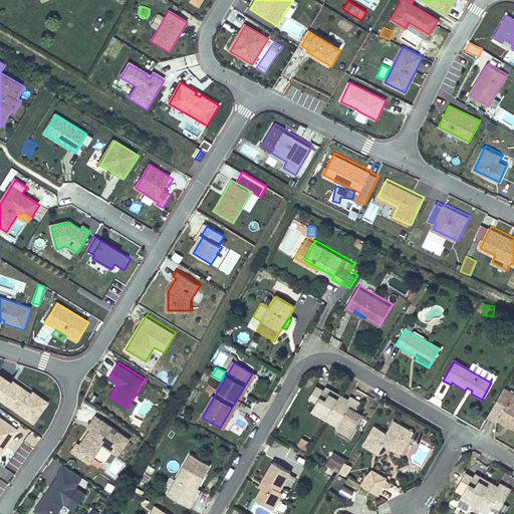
[(224,430),(255,375),(252,373),(220,428),(224,430)]
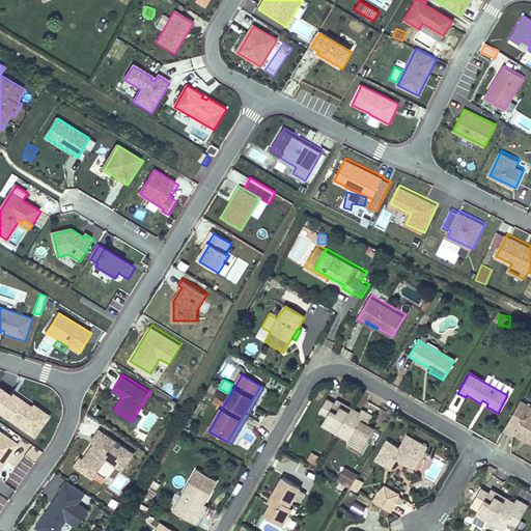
[(49,417),(33,406),(31,408),(16,397),(15,399),(10,396),(0,388),(0,413),(34,438),(49,417)]
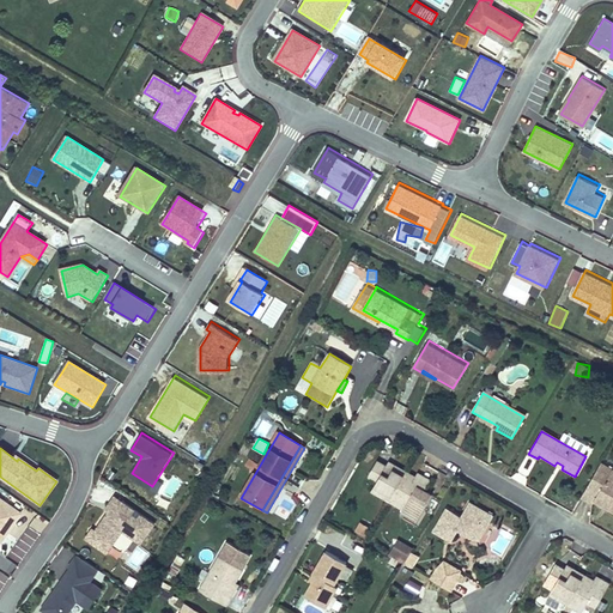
[(388,498),(402,507),(408,496),(417,481),(413,479),(416,474),(396,463),(394,467),(387,463),(377,457),(370,472),(378,477),(375,483),(392,492),(388,498)]
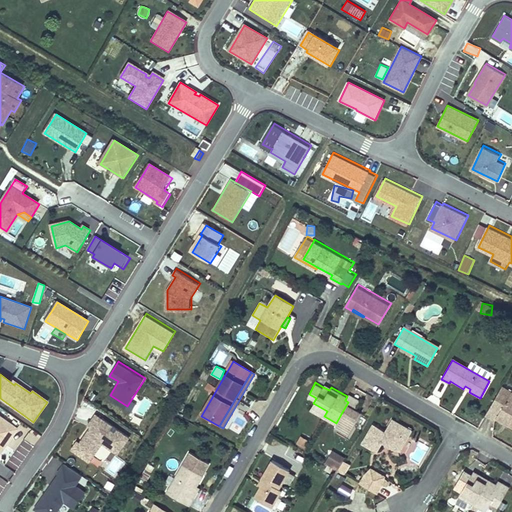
[(511,393),(502,388),(484,418),(493,424),(496,420),(511,429),(511,393)]
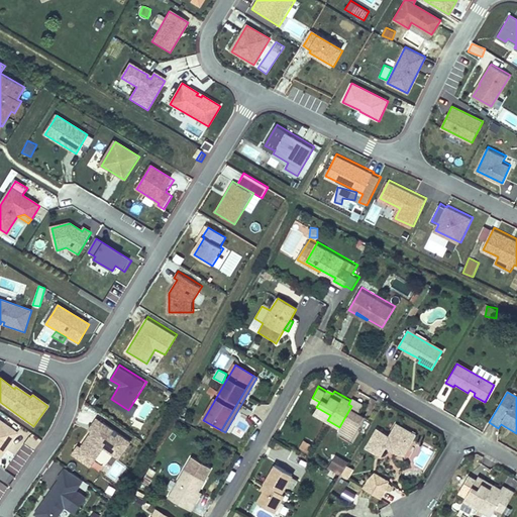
[(351,397),(350,400),(348,404),(351,406),(344,418),(352,422),(364,403),(351,397)]
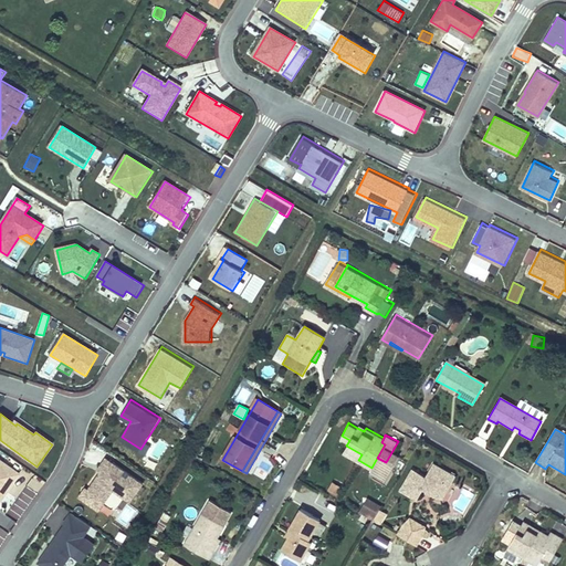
[(346,446),(343,451),(358,460),(362,454),(346,446)]
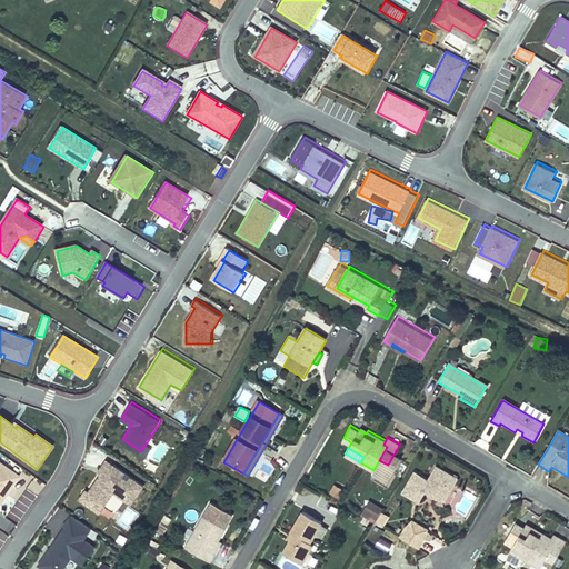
[(146,485),(108,458),(101,467),(105,469),(101,472),(90,490),(88,488),(80,498),(101,512),(116,491),(132,503),(146,485)]
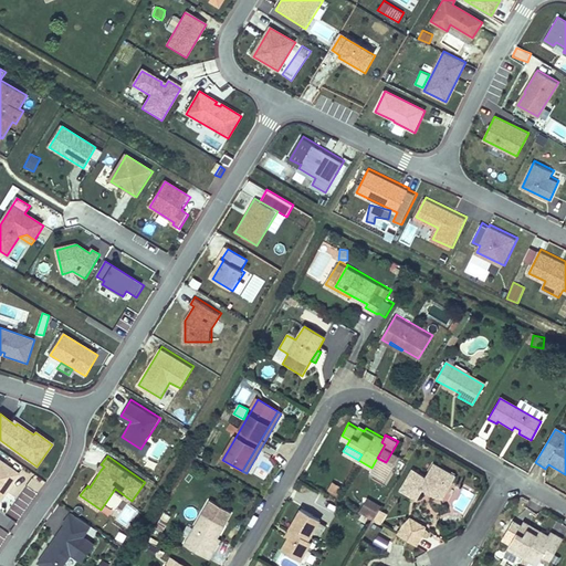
[(153,456),(149,465),(160,469),(164,459),(153,456)]
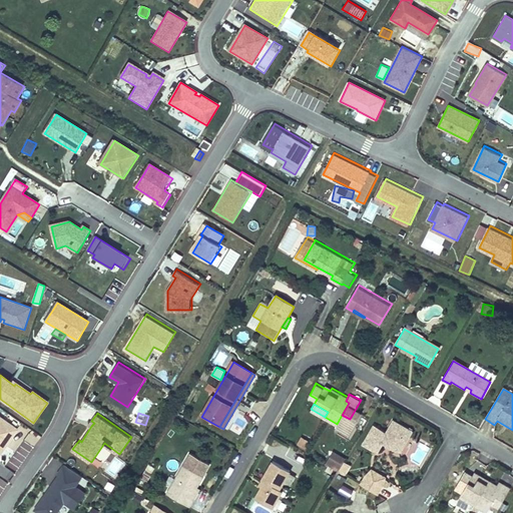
[(17,430),(0,418),(0,454),(0,455),(6,446),(1,442),(6,434),(12,438),(17,430)]
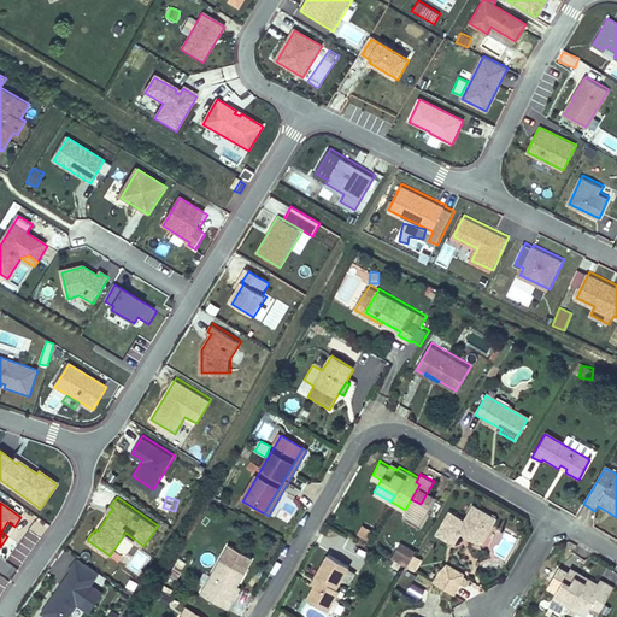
[(483,539),(494,519),(470,506),(463,519),(450,512),(436,535),(454,546),(459,536),(466,534),(466,539),(475,542),(483,539)]
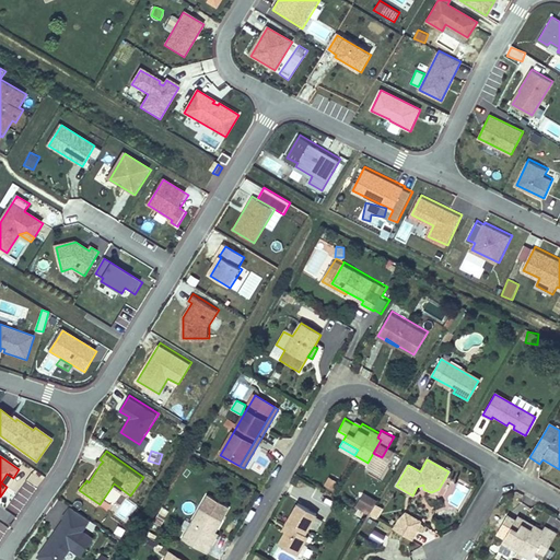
[(328,477),(325,485),(335,490),(339,482),(328,477)]
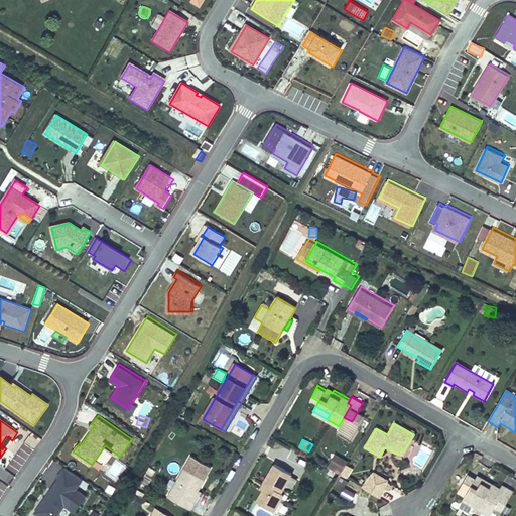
[(169,495),(194,509),(198,501),(192,498),(199,488),(201,489),(214,466),(192,454),(169,495)]
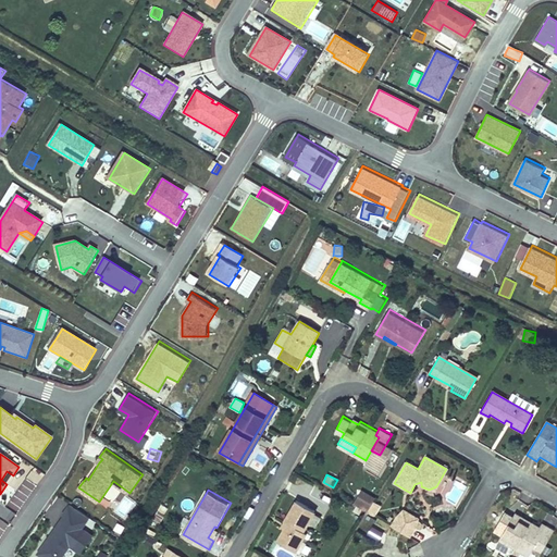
[(355,504),(367,510),(373,499),(360,492),(355,504)]
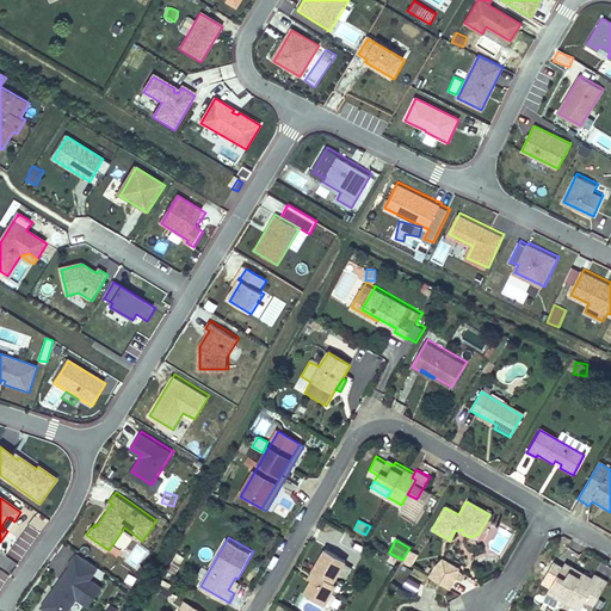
[(59,575),(74,554),(63,545),(48,567),(59,575)]
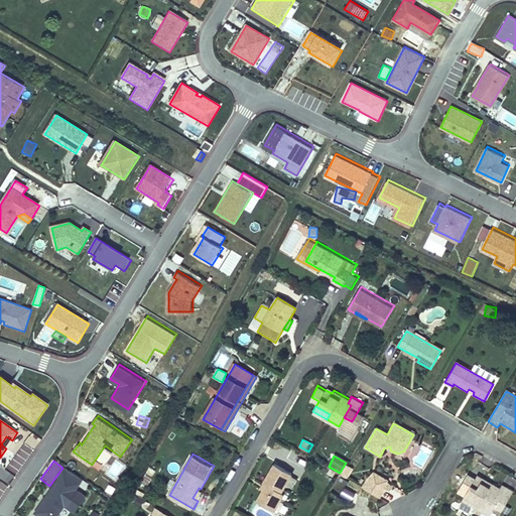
[(346,463),(340,473),(344,476),(349,465),(346,463)]
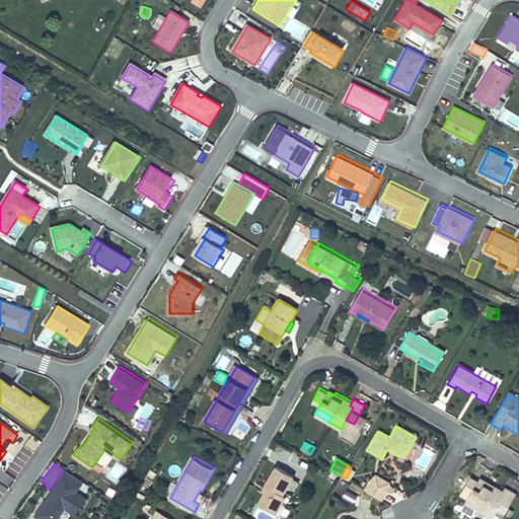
[(292,478),(275,468),(264,488),(268,490),(264,496),(258,506),(276,515),(286,498),(282,496),(292,478)]
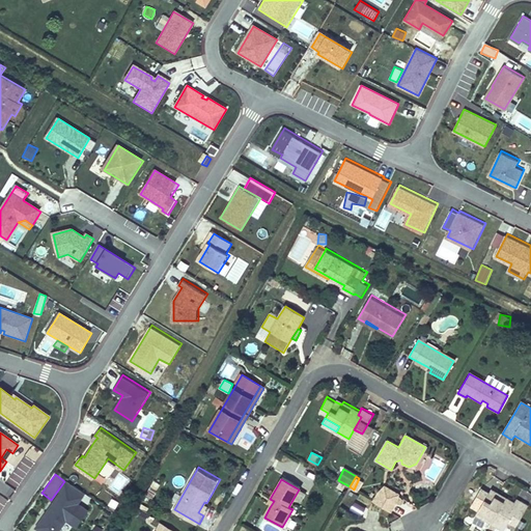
[(78,529),(89,512),(78,505),(85,495),(67,482),(60,493),(62,494),(51,508),(53,510),(50,514),(48,513),(36,529),(39,530),(60,530),(67,522),(78,529)]
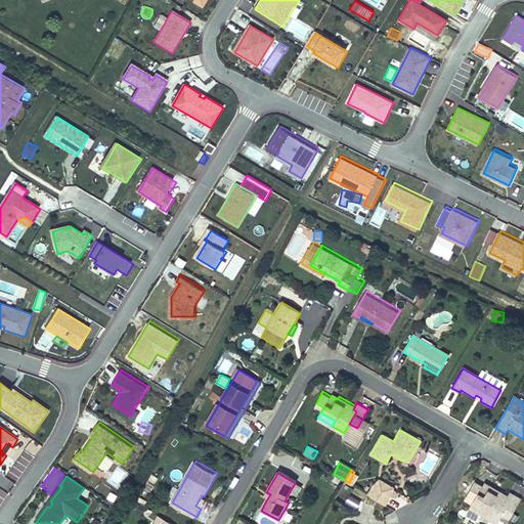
[(379,479),(374,484),(389,493),(390,486),(379,479)]
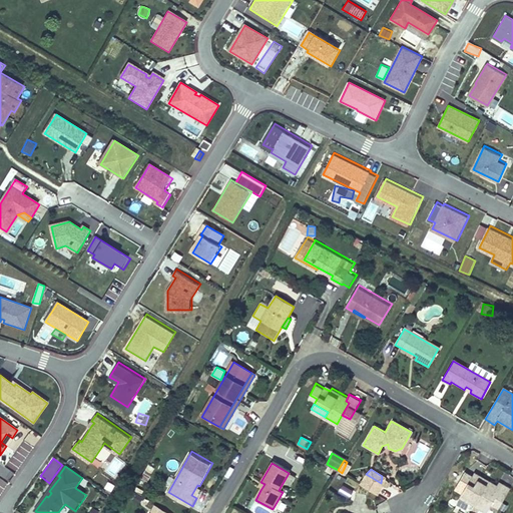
[(479,477),(477,481),(471,478),(463,473),(457,484),(464,488),(461,494),(476,502),(488,482),(479,477)]
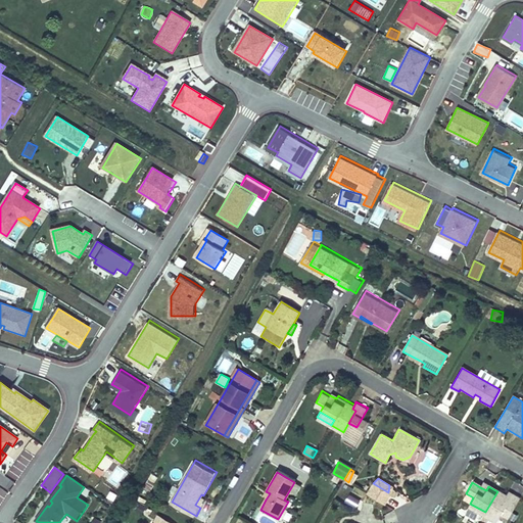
[(383,503),(388,492),(373,483),(367,493),(383,503)]
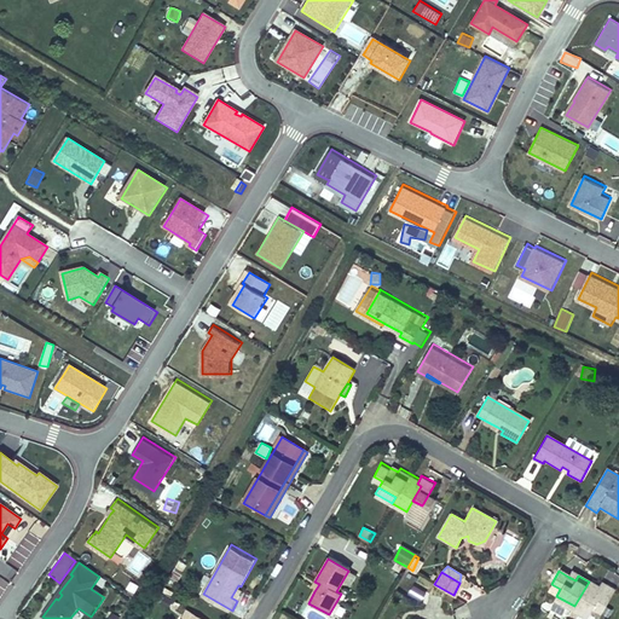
[(599,588),(589,582),(574,606),(571,612),(571,613),(582,618),(585,618),(589,614),(597,618),(613,591),(601,584),(599,588)]
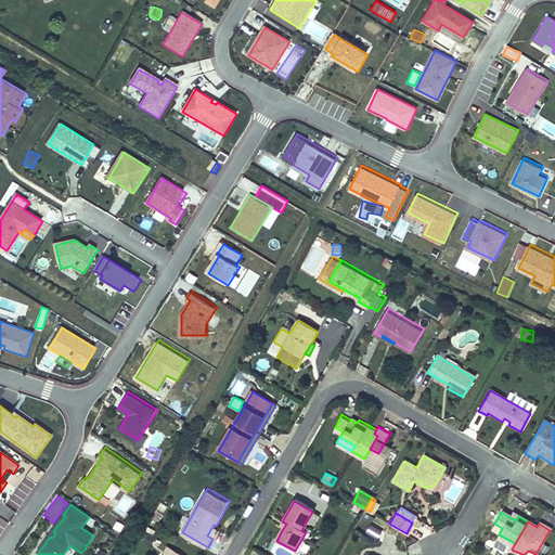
[(207,536),(213,539),(219,528),(216,526),(214,525),(207,536)]
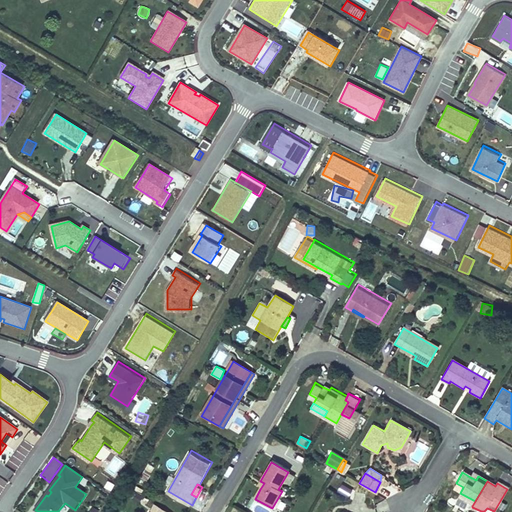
[(457,498),(472,506),(475,501),(460,493),(457,498)]
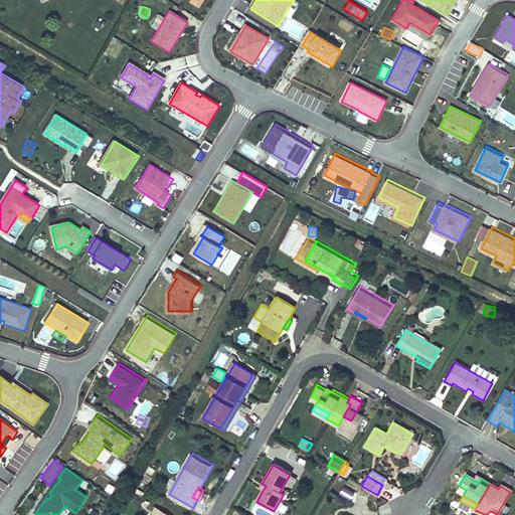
[(157,514),(174,514),(157,505),(153,512),(157,514)]
